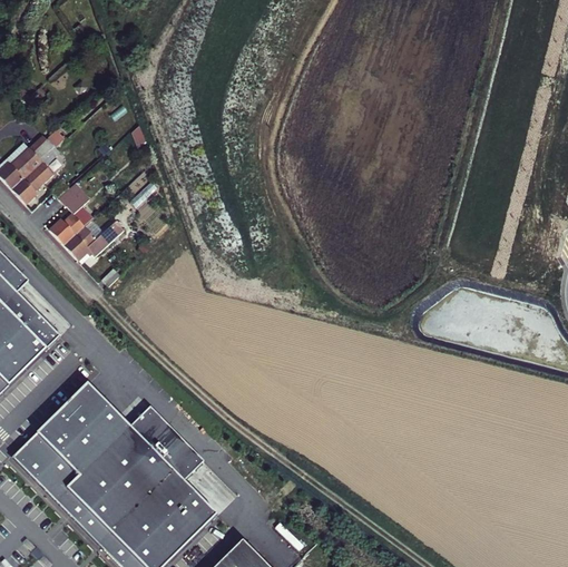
[(137,125),(127,129),(135,145),(144,142),(137,125)]
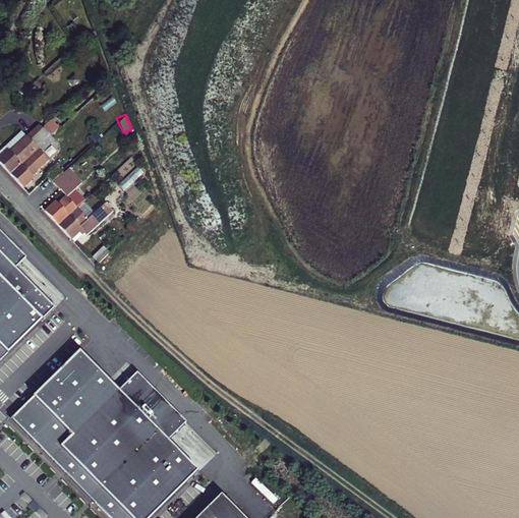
[(9,152),(5,147),(0,151),(0,164),(9,174),(36,148),(49,134),(39,124),(9,152)]
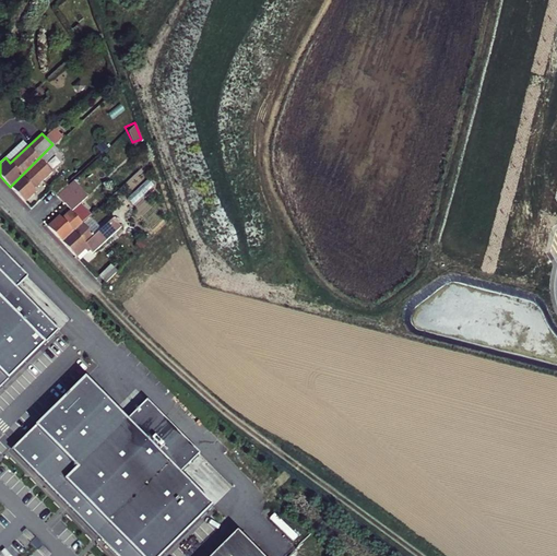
[(48,169),(38,158),(10,187),(24,202),(35,190),(31,186),(48,169)]
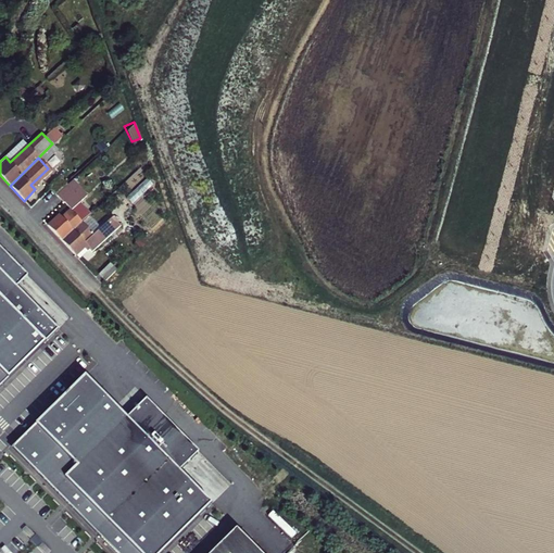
[(53,190),(68,176),(62,170),(47,184),(53,190)]
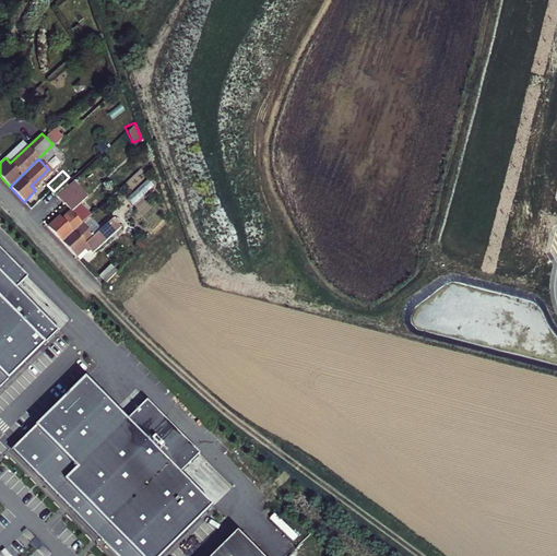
[(55,211),(43,222),(58,239),(79,220),(89,211),(79,200),(85,194),(69,177),(54,191),(60,200),(61,199),(67,205),(58,213),(55,211)]
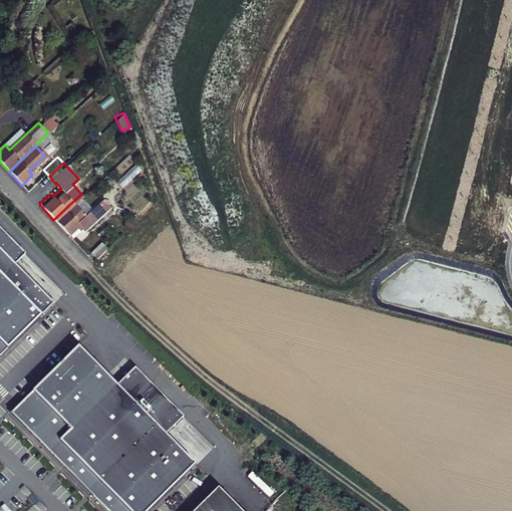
[(81,194),(72,202),(82,213),(99,197),(96,194),(88,201),(81,194)]
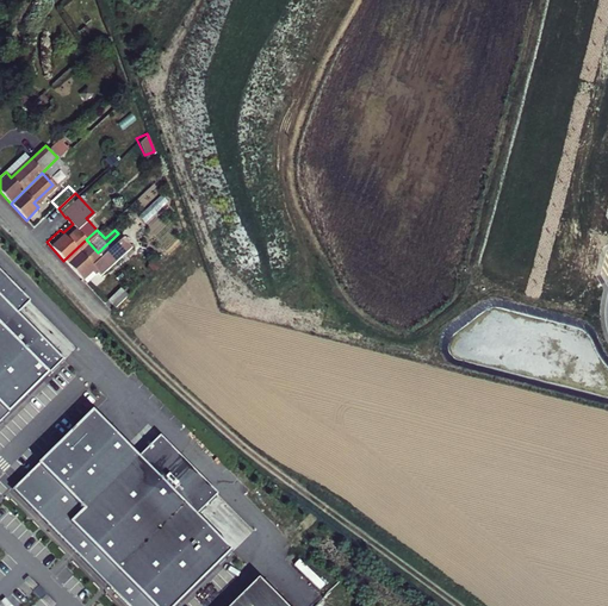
[(131,249),(118,233),(98,252),(86,239),(63,261),(82,281),(92,272),(95,275),(103,269),(106,273),(131,249)]
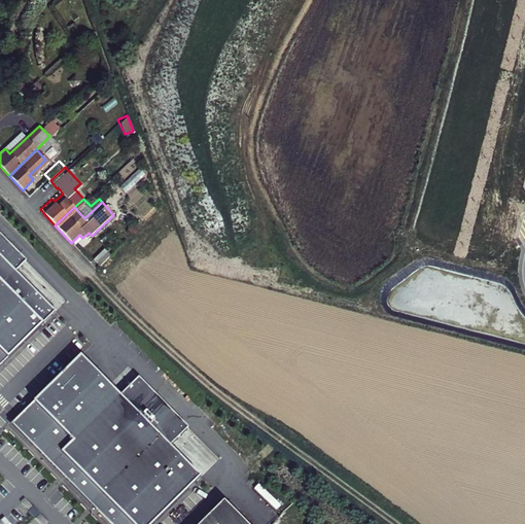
[(0,360),(54,309),(13,269),(24,258),(0,233),(0,360)]
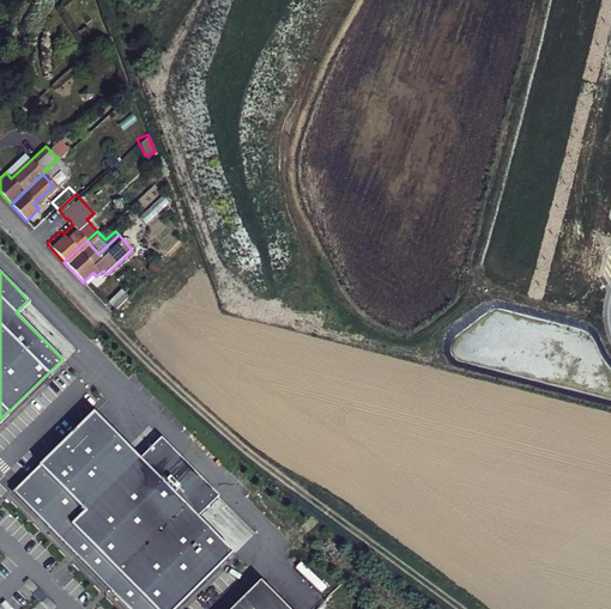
[(86,286),(96,276),(92,273),(83,282),(86,286)]
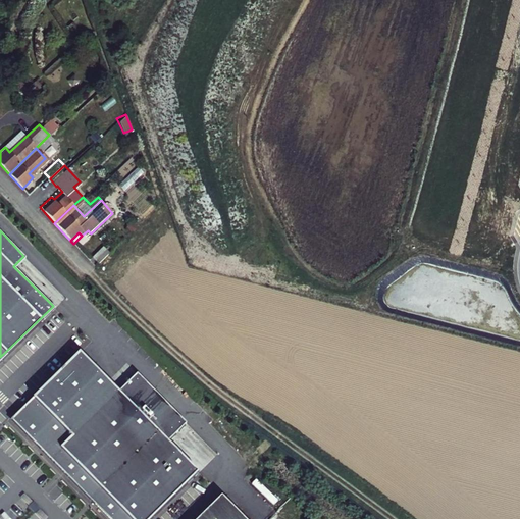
[(93,256),(97,261),(108,251),(104,246),(93,256)]
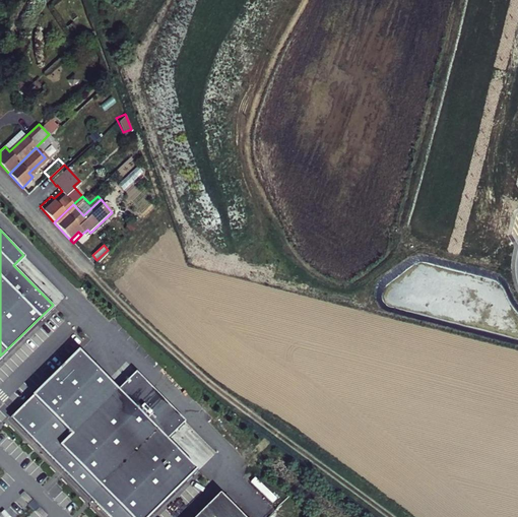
[(10,415),(110,516),(145,516),(196,468),(166,437),(183,418),(135,370),(117,388),(78,348),(10,415)]
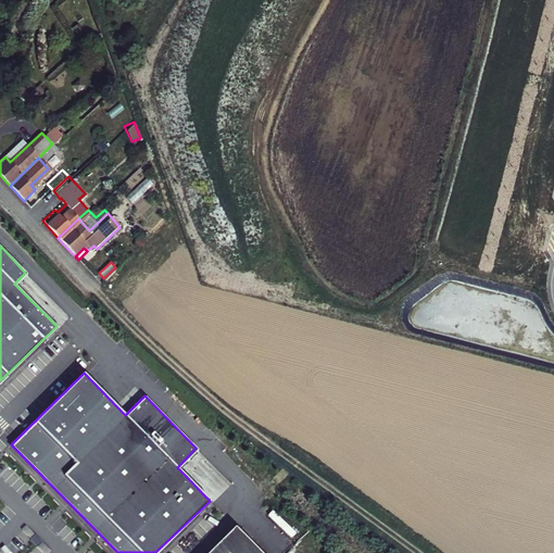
[(24,523),(20,527),(28,536),(33,531),(24,523)]
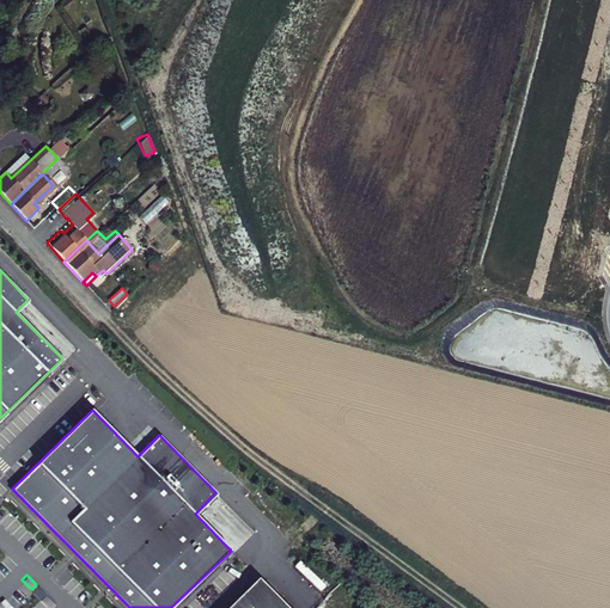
[(282,607),(258,583),(232,607),(282,607)]
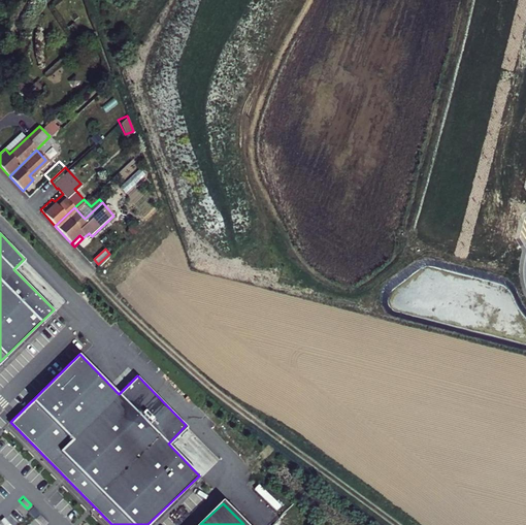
[(38,513),(34,516),(42,524),(46,521),(38,513)]
